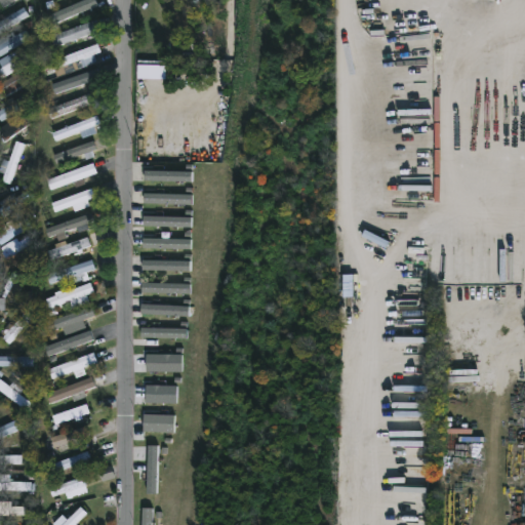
[(91,8),(93,14),(85,18),(82,11),(52,25),(48,15),(82,0),(93,0),(96,5),(91,8)]
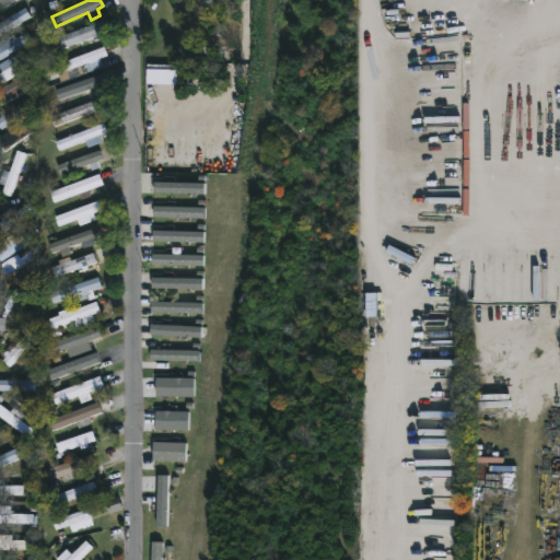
[(0,33),(32,19),(26,9),(0,21),(0,33)]
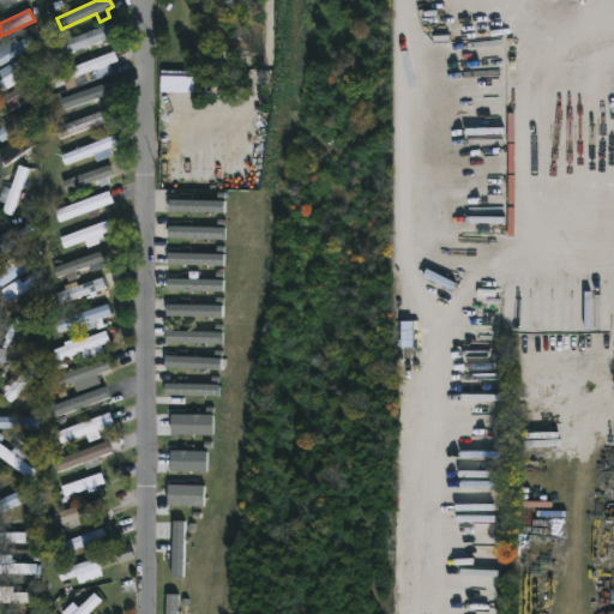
[(85,46),(62,54),(58,42),(110,23),(115,35),(85,46)]
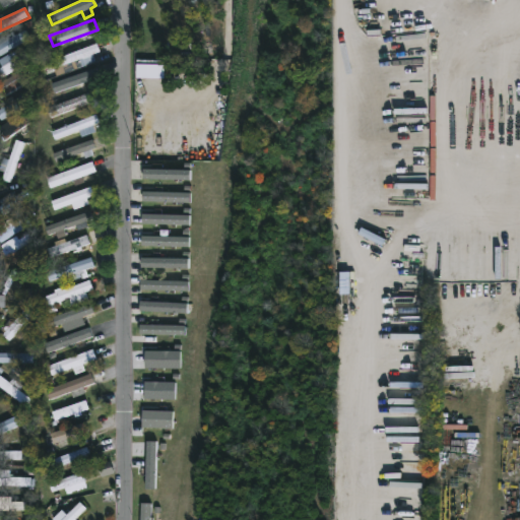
[(24,29),(29,39),(0,55),(0,39),(12,33),(14,36),(24,29)]
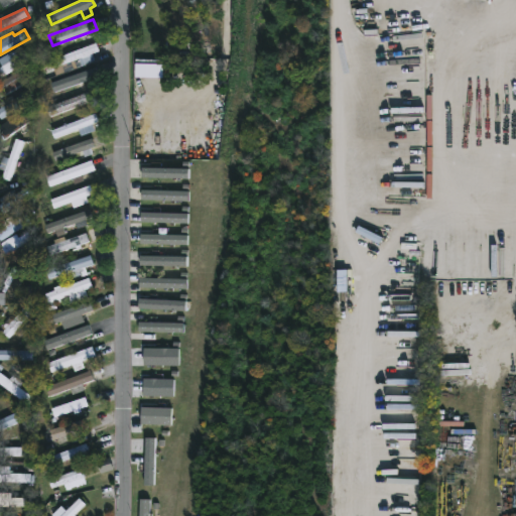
[(89,54),(93,62),(84,66),(81,57),(53,68),(50,59),(96,42),(99,50),(89,54)]
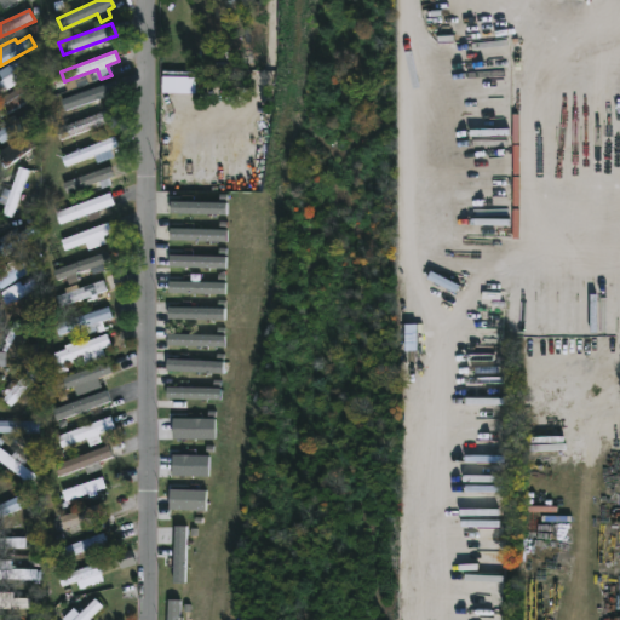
[(28,64),(34,73),(0,93),(0,79),(1,79),(0,76),(0,72),(13,64),(17,70),(28,64)]
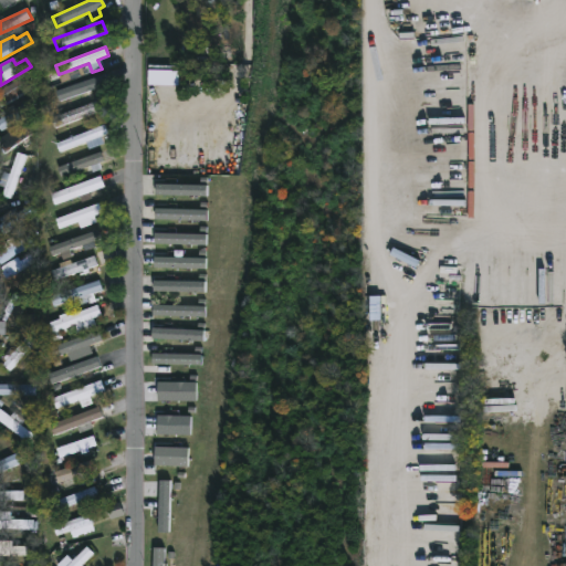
[(80,92),(54,102),(51,92),(100,73),(103,83),(80,92)]
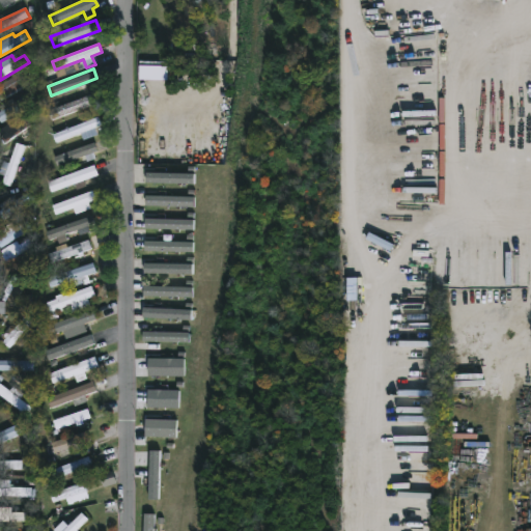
[(31,81),(0,101),(0,89),(3,88),(1,84),(12,77),(16,81),(27,75),(31,81)]
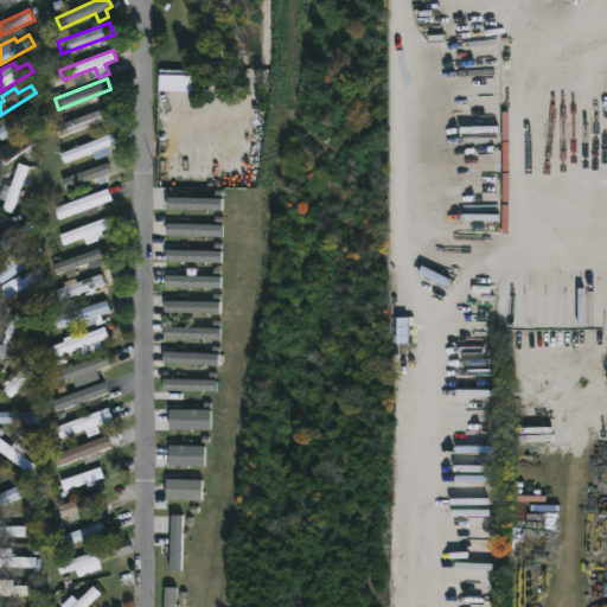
[(95,123),(58,136),(55,126),(106,107),(110,117),(95,123)]
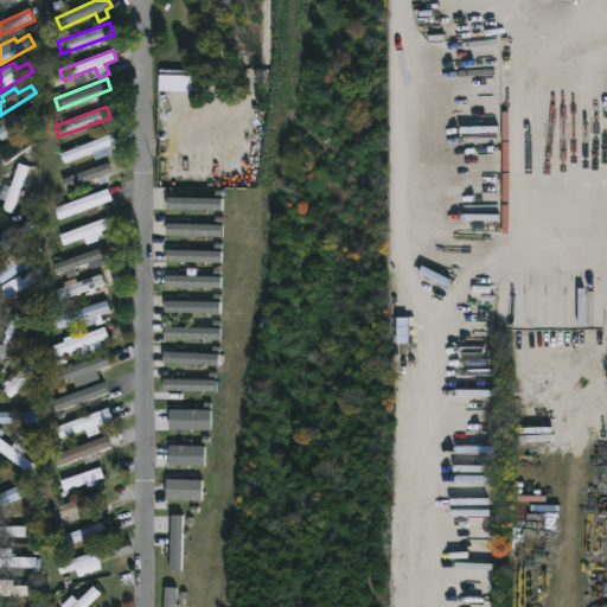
[(34,119),(0,139),(0,126),(29,109),(34,119)]
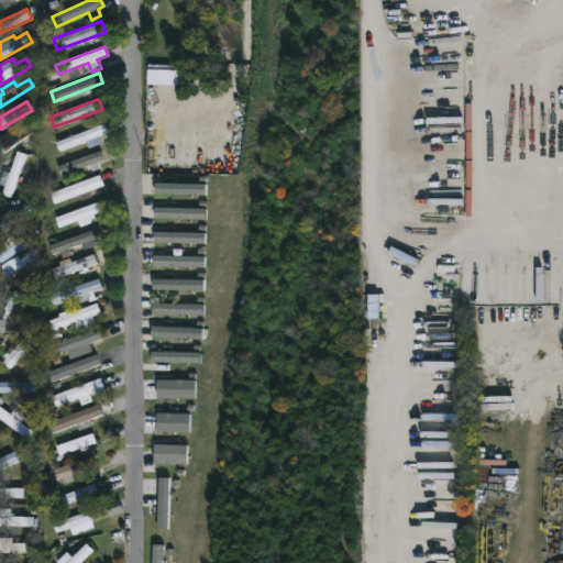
[(25,136),(28,139),(23,142),(22,139),(3,152),(0,148),(0,144),(2,143),(0,140),(0,138),(8,133),(11,136),(32,122),(35,128),(25,136)]
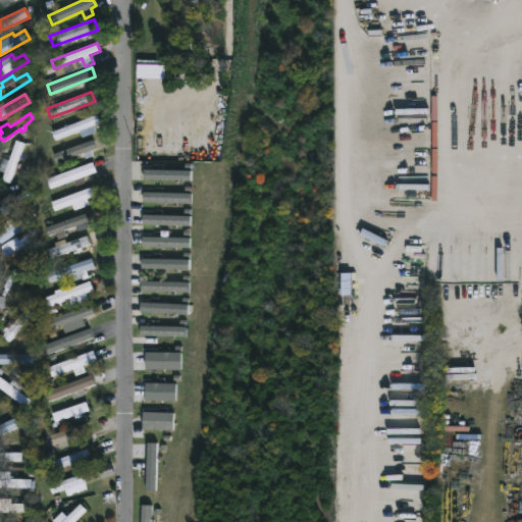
[(83,128),(53,140),(50,132),(96,114),(99,122),(83,128)]
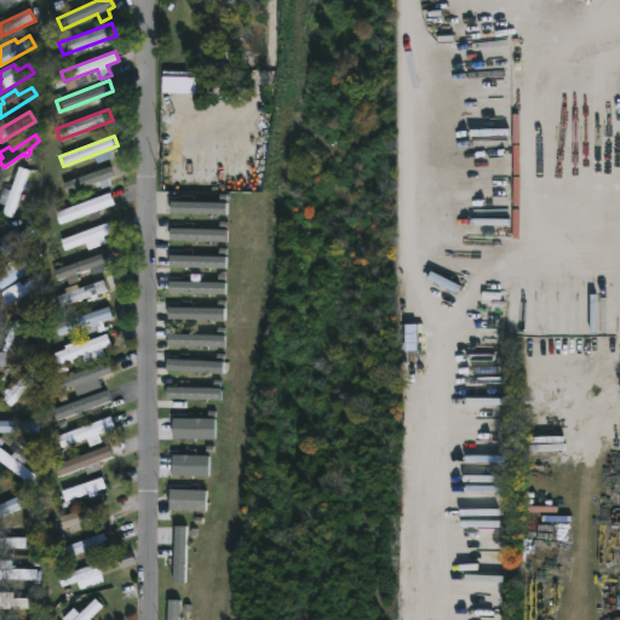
[(108,178),(110,184),(102,188),(98,182),(67,194),(63,183),(109,166),(113,176),(108,178)]
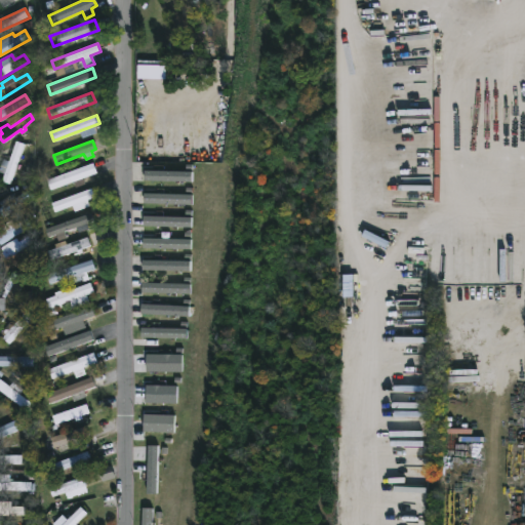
[(24,144),(9,184),(1,180),(4,173),(0,171),(0,164),(2,158),(9,161),(15,142),(24,144)]
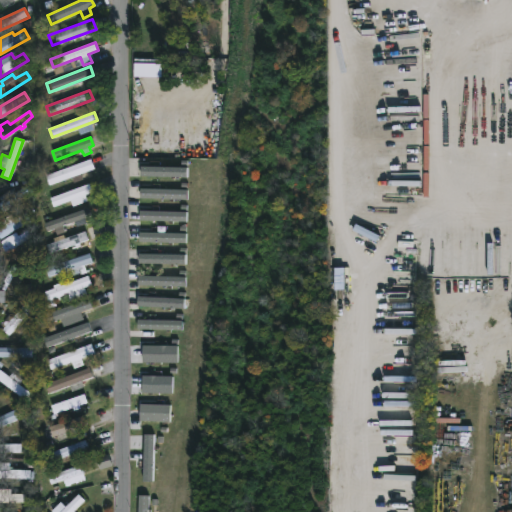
[(72,176),(49,184),(46,175),(90,159),(94,168),(72,176)]
